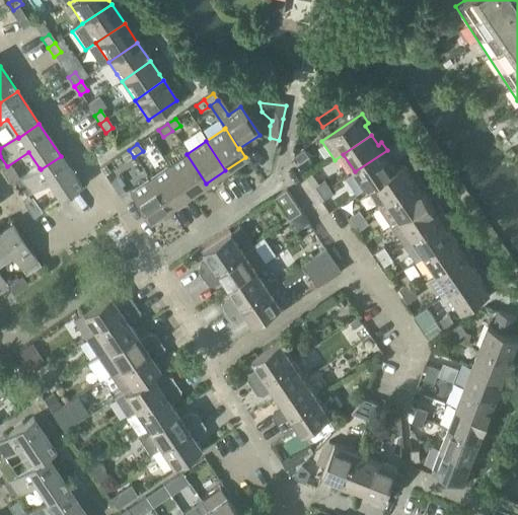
[(134,157),(129,150),(120,156),(125,163),(134,157)]
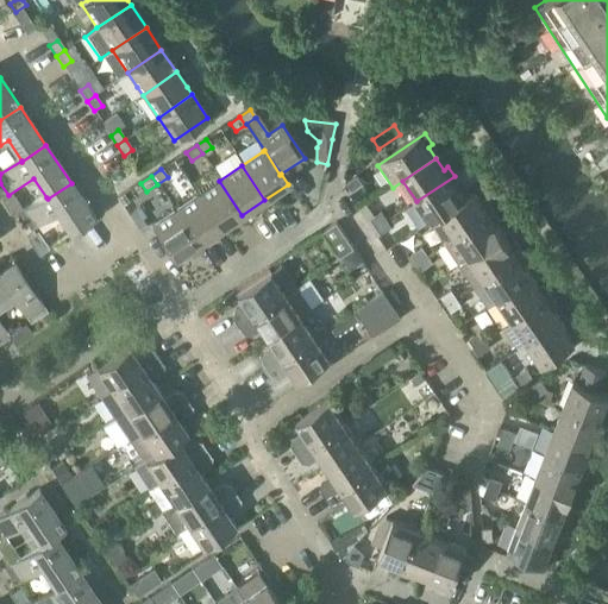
[(455,176),(417,201),(432,225),(442,218),(440,218),(464,201),(464,200),(457,190),(462,187),(455,176)]
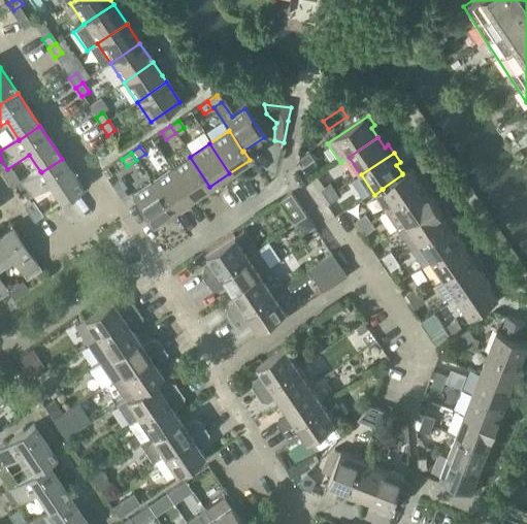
[(300,161),(305,168),(315,161),(309,155),(300,161)]
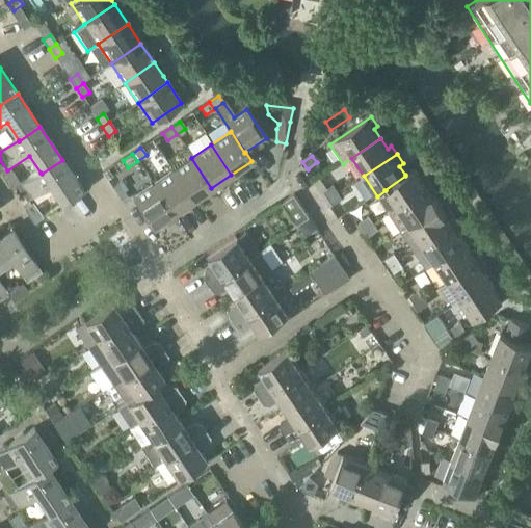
[(171,170),(191,201),(211,188),(191,158),(171,170)]
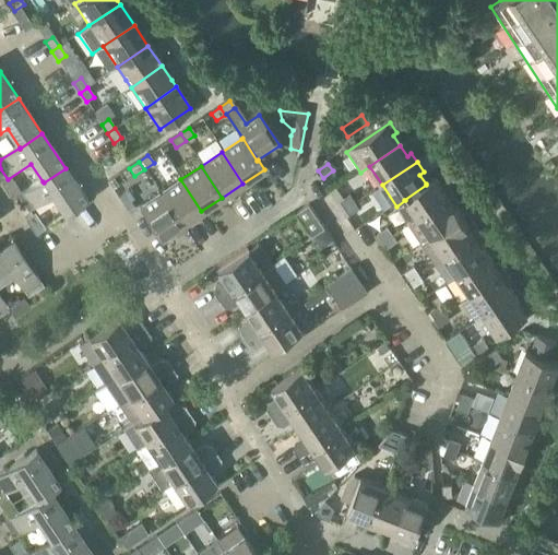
[(87,201),(66,168),(44,182),(43,181),(22,196),(20,198),(30,213),(52,198),(66,216),(87,201)]
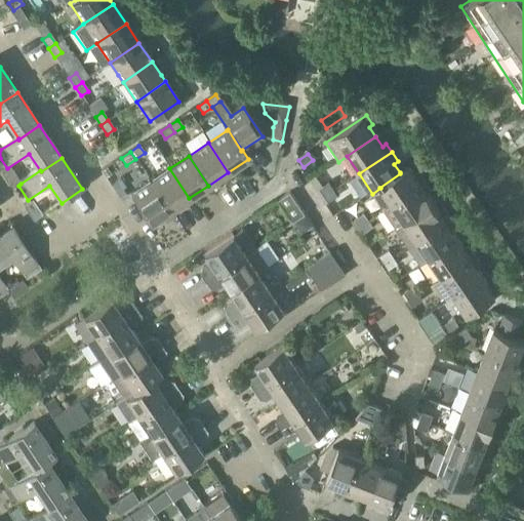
[(385,211),(425,184),(419,175),(414,177),(408,167),(402,171),(400,172),(400,173),(379,188),(380,188),(372,194),(385,211)]
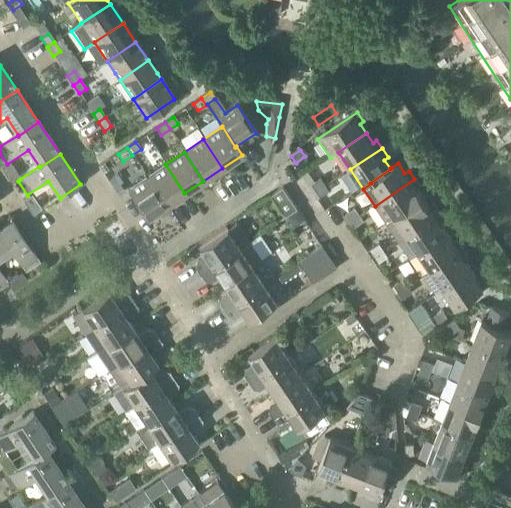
[(184,193),(165,164),(146,177),(165,206),(184,193)]
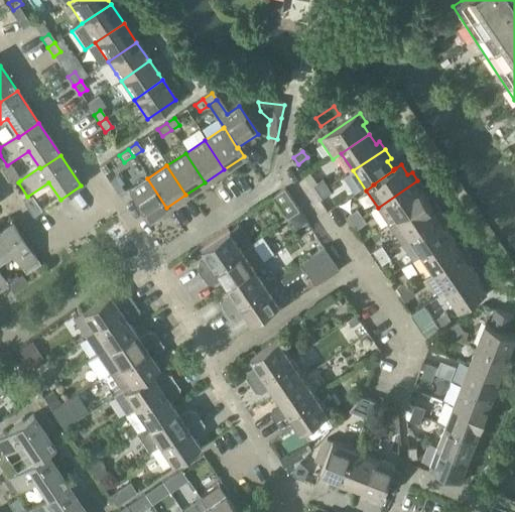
[(12,186),(18,182),(20,180),(11,167),(3,172),(12,186)]
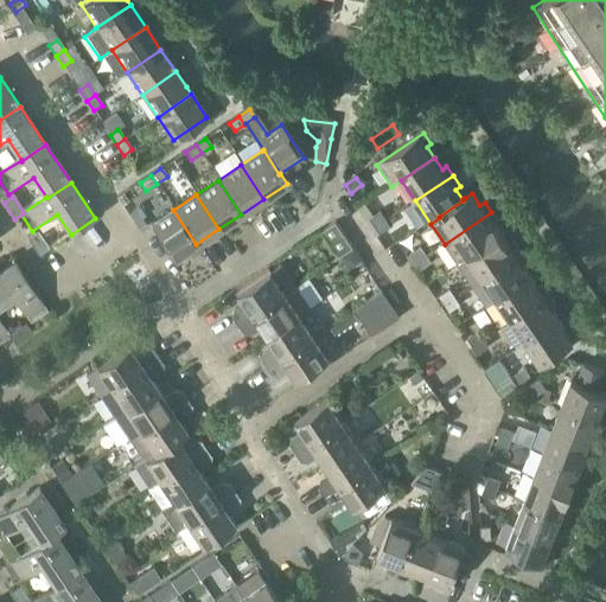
[(201,251),(196,244),(173,210),(150,225),(172,260),(186,251),(190,256),(195,253),(196,255),(201,251)]
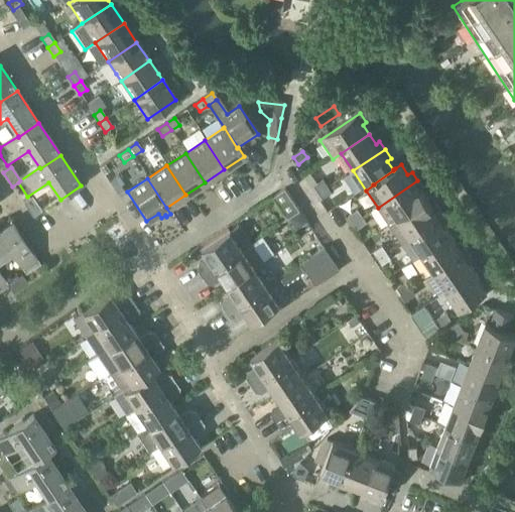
[(417,180),(378,208),(390,226),(425,202),(419,193),(424,189),(417,180)]
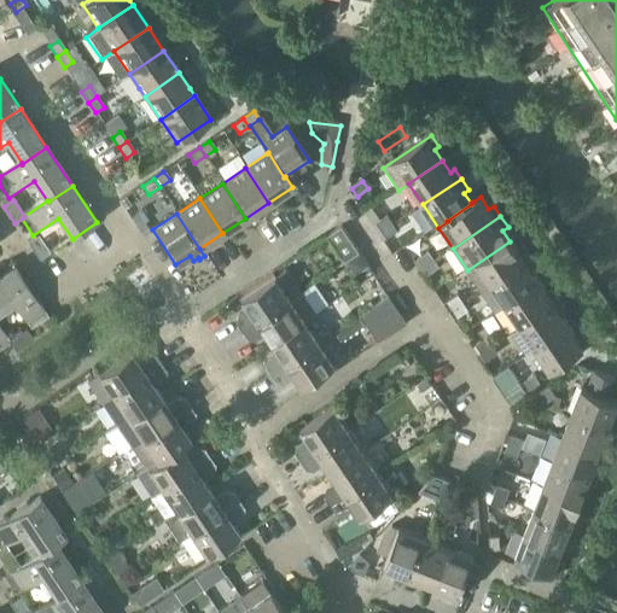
[(382,232),(393,225),(388,217),(377,225),(382,232)]
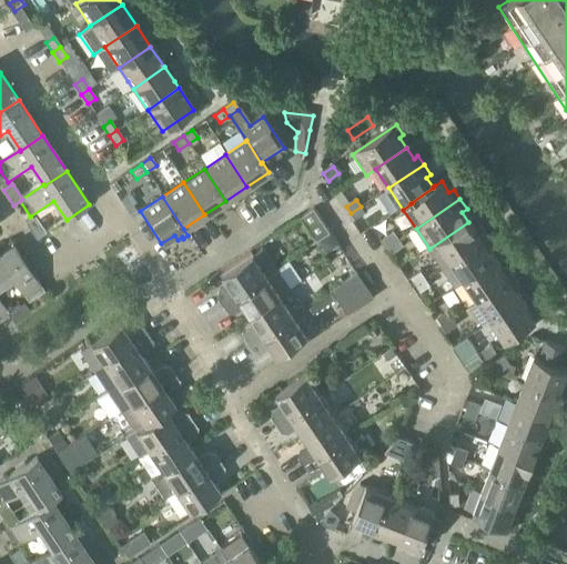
[(361,207),(351,213),(356,221),(366,214),(361,207)]
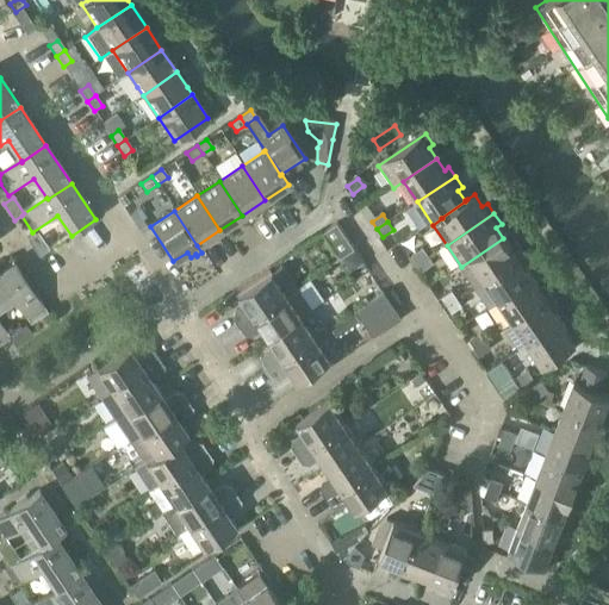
[(323,236),(340,262),(354,253),(336,228),(323,236)]
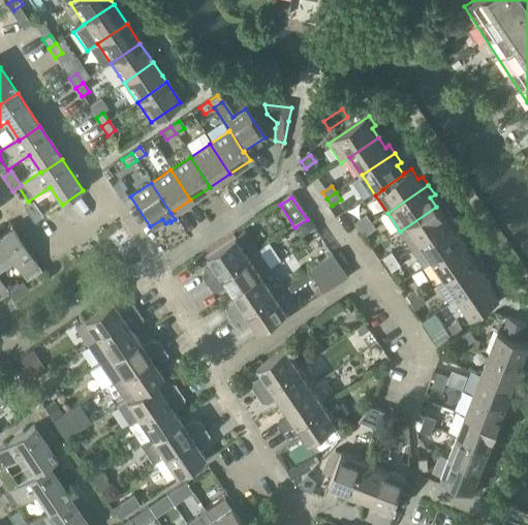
[(33,204),(25,210),(34,223),(42,218),(33,204)]
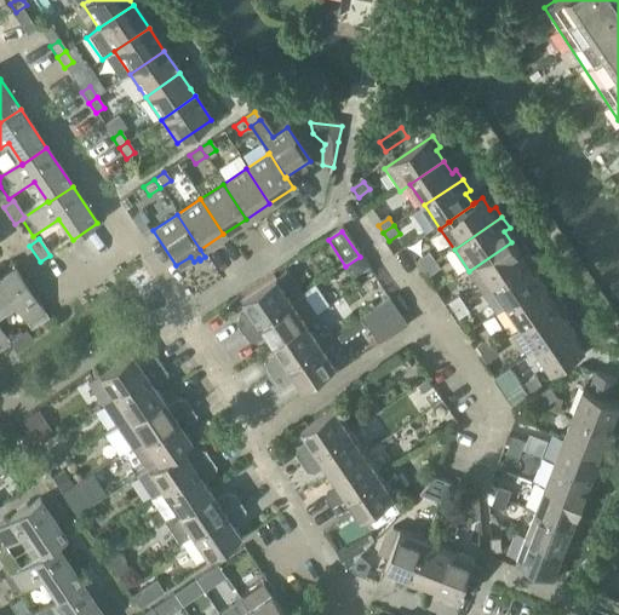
[(511,242),(469,271),(483,293),(531,260),(525,249),(519,253),(511,242)]
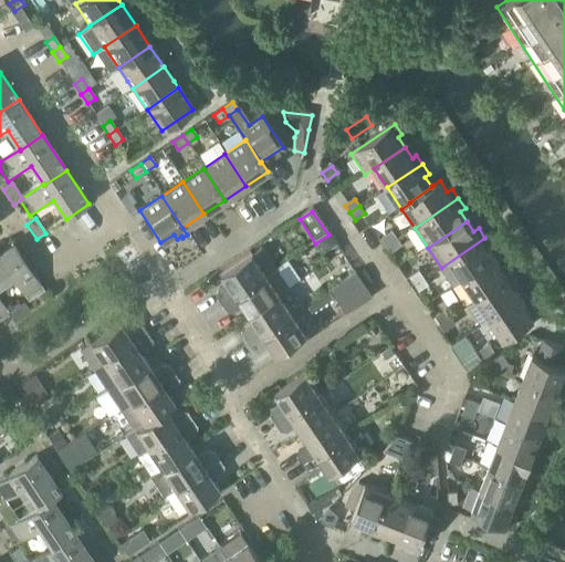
[(388,246),(398,239),(394,232),(384,239),(388,246)]
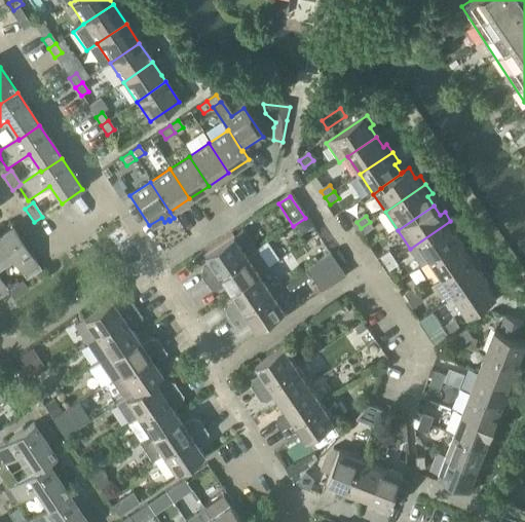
[(306,218),(295,225),(301,234),(307,235),(314,230),(306,218)]
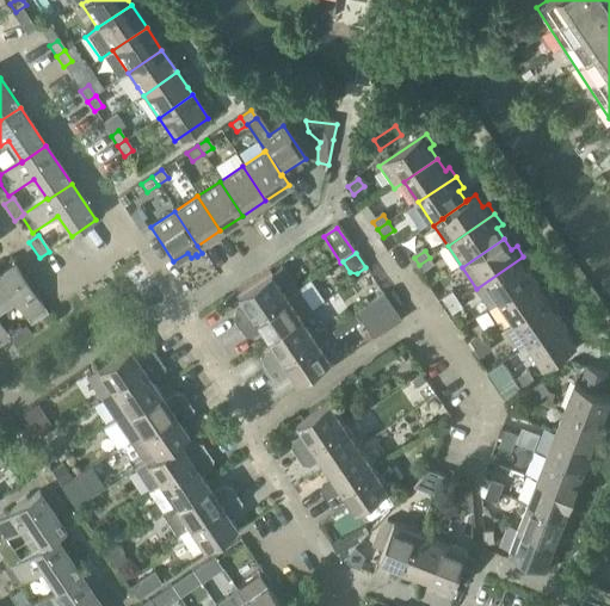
[(476,289),(491,309),(499,304),(533,280),(525,271),(530,267),(523,257),(476,289)]
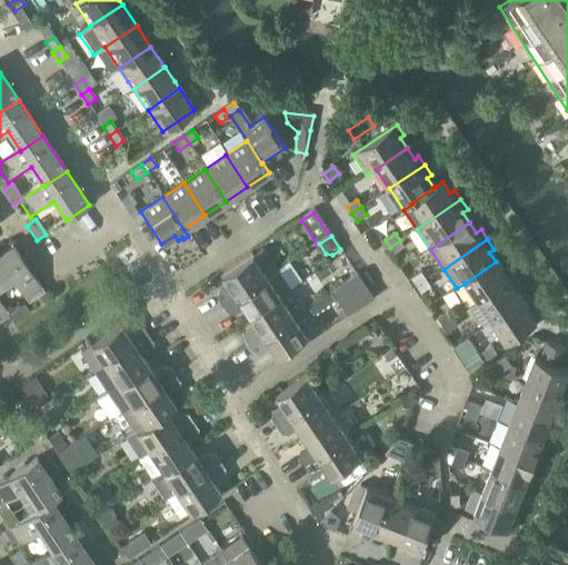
[(400,240),(390,247),(396,255),(405,248),(400,240)]
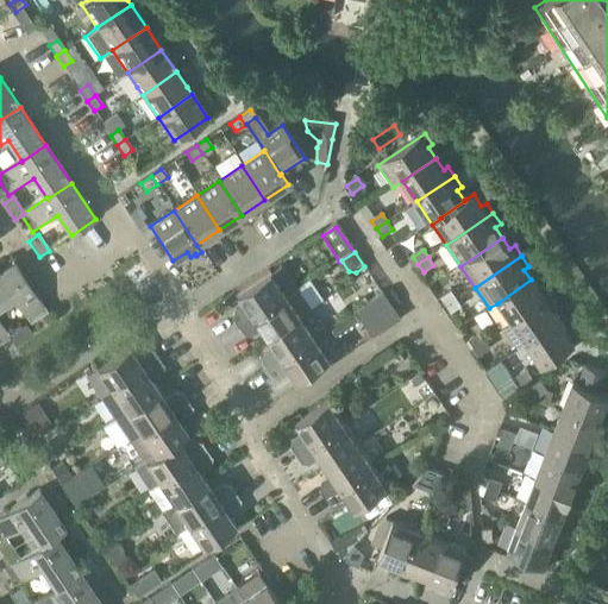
[(0,307),(13,299),(31,325),(49,313),(14,263),(0,271),(0,307)]
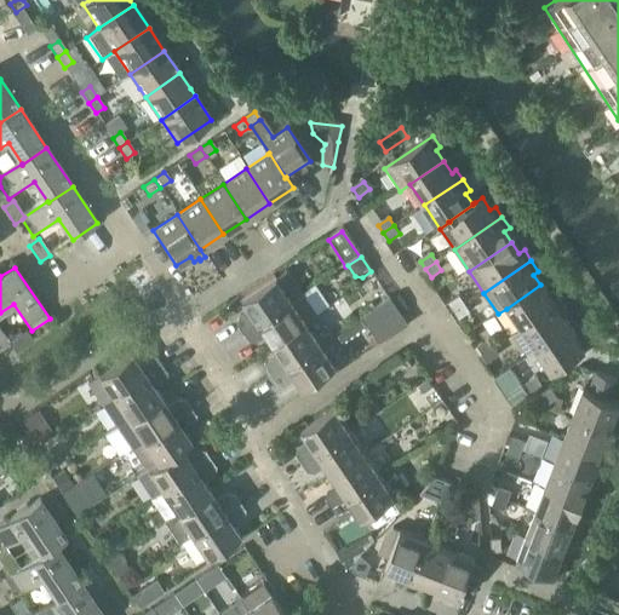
[(244,334),(302,294),(286,271),(242,302),(250,314),(238,322),(238,327),(240,328),(244,334)]
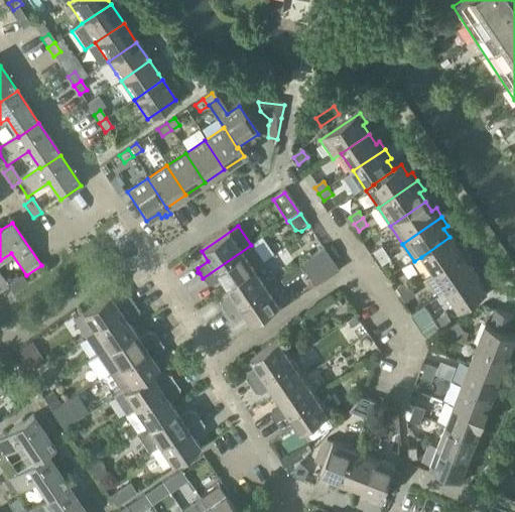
[(433,275),(466,253),(461,245),(456,247),(449,237),(421,257),(433,275)]
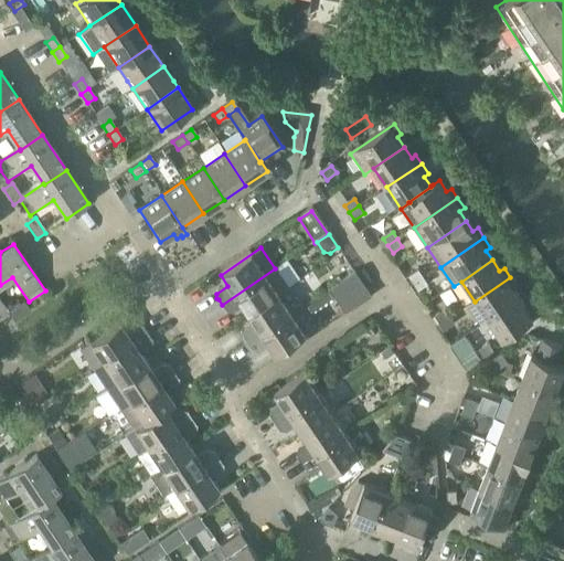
[(248,316),(288,288),(275,268),(222,305),(226,310),(225,313),(231,314),(242,306),(248,316)]
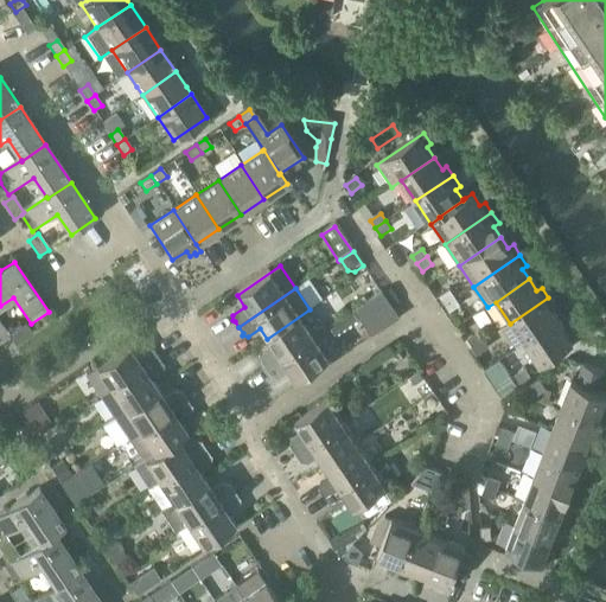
[(399,319),(381,293),(363,306),(381,332),(399,319)]
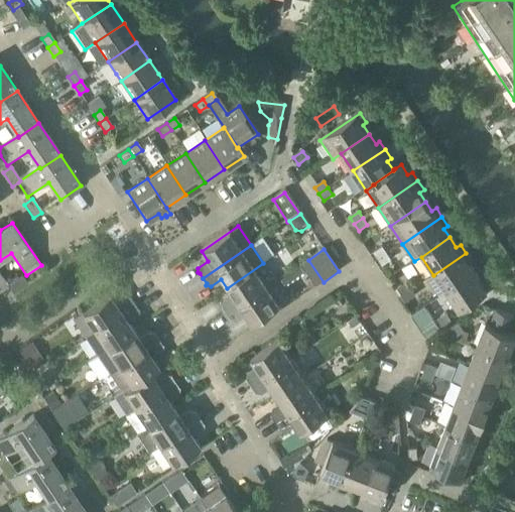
[(378,260),(387,254),(383,249),(374,255),(378,260)]
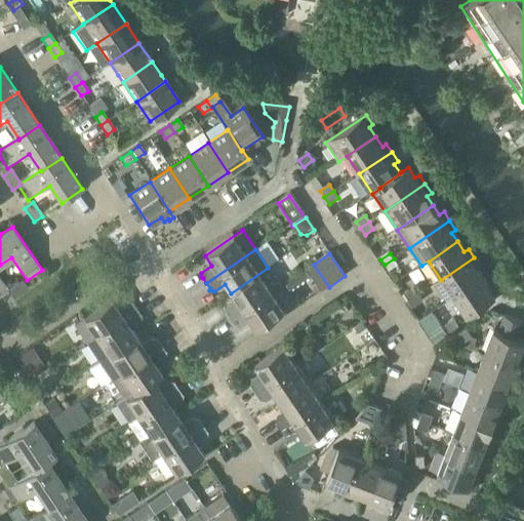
[(436,284),(447,302),(453,297),(482,278),(476,269),(480,267),(474,257),(441,280),(436,284)]
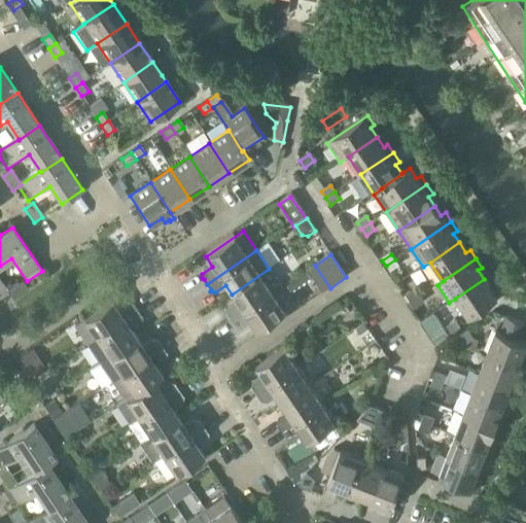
[(395,259),(386,266),(390,273),(399,267),(395,259)]
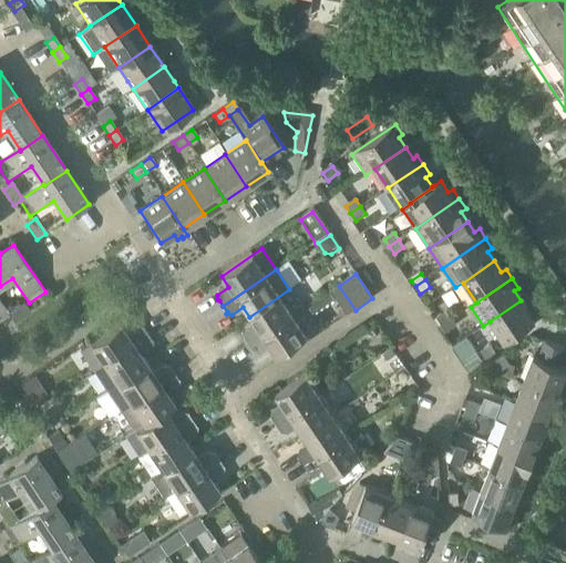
[(246,338),(250,345),(302,309),(289,289),(249,317),(256,326),(244,334),(244,338),(246,338)]
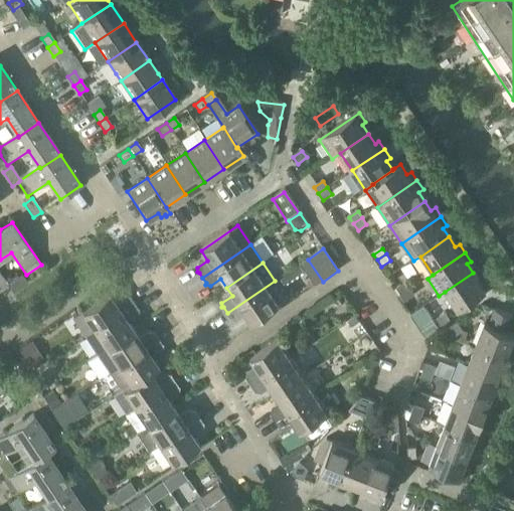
[(0,291),(8,286),(8,285),(0,273),(0,291)]
